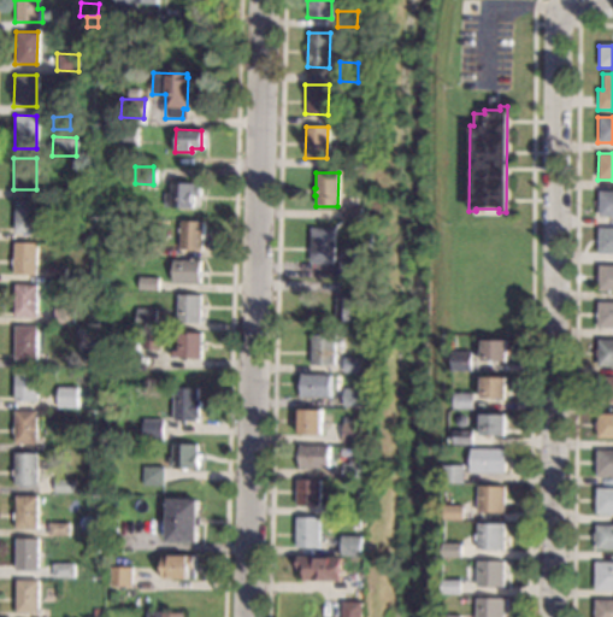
[(199,184),(199,197),(190,197),(190,207),(161,206),(163,193),(170,193),(170,184),(199,184)]
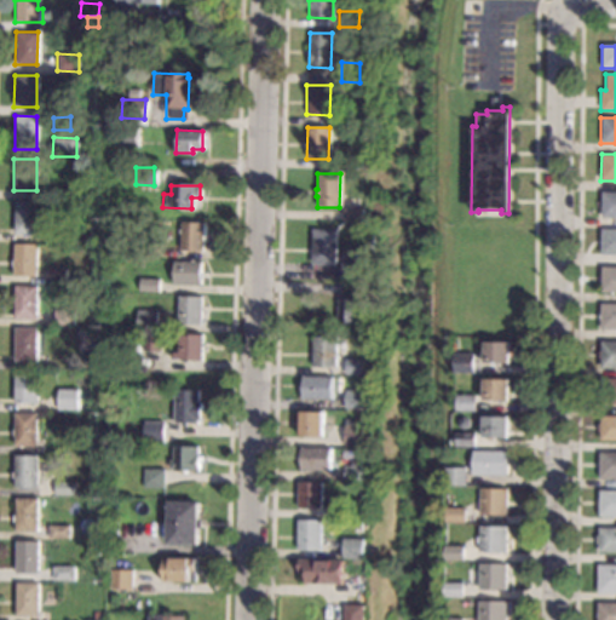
[(615,217),(600,217),(600,191),(615,191),(615,217)]
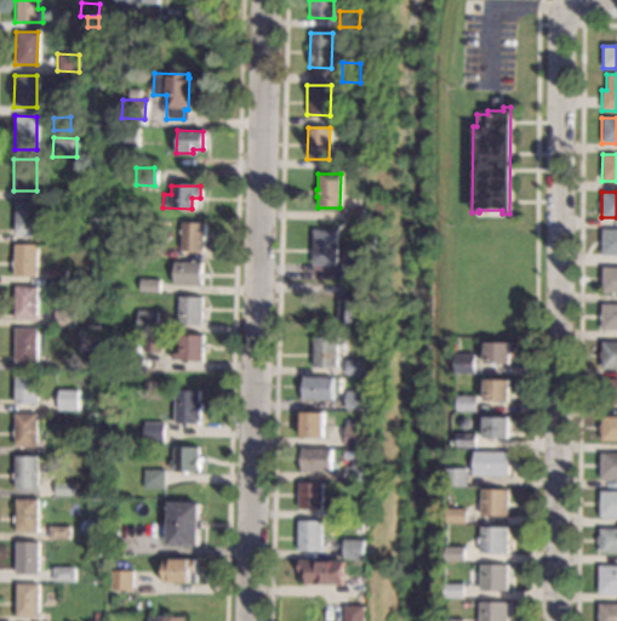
[(36,234),(15,234),(15,201),(36,201),(36,234)]
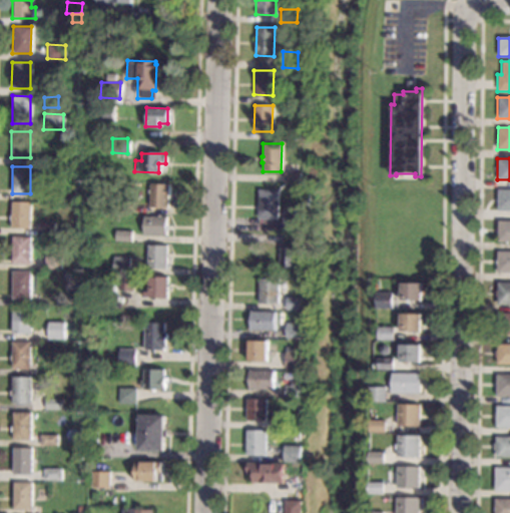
[(299,183),(283,183),(284,172),(299,173),(300,173),(299,183)]
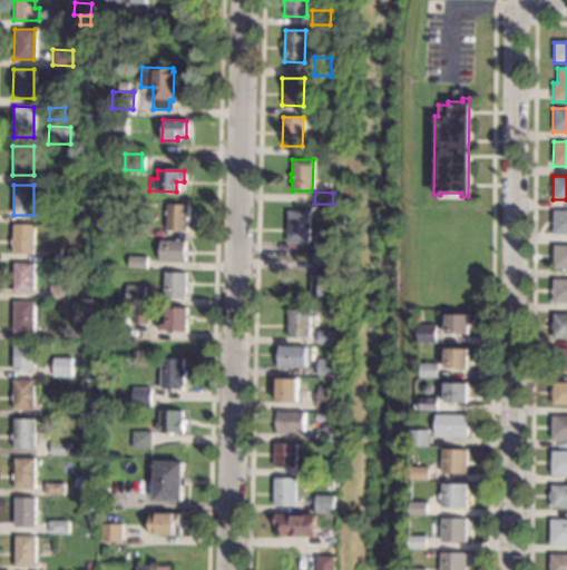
[(185,207),(188,207),(188,223),(184,223),(184,231),(165,229),(165,205),(185,205),(185,207)]
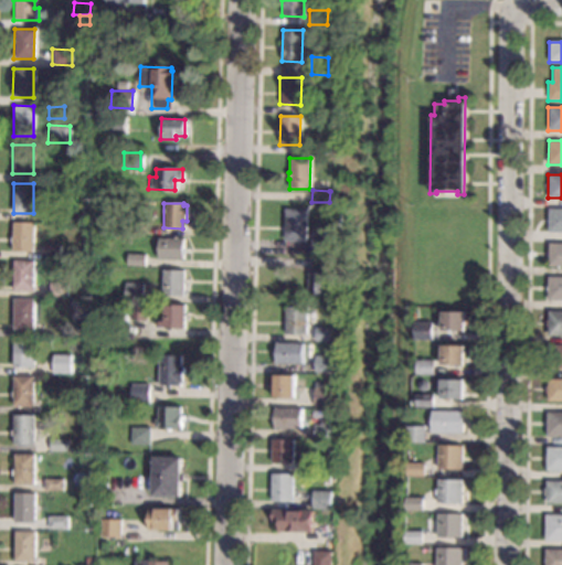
[(62,206),(61,220),(43,219),(44,206),(62,206)]
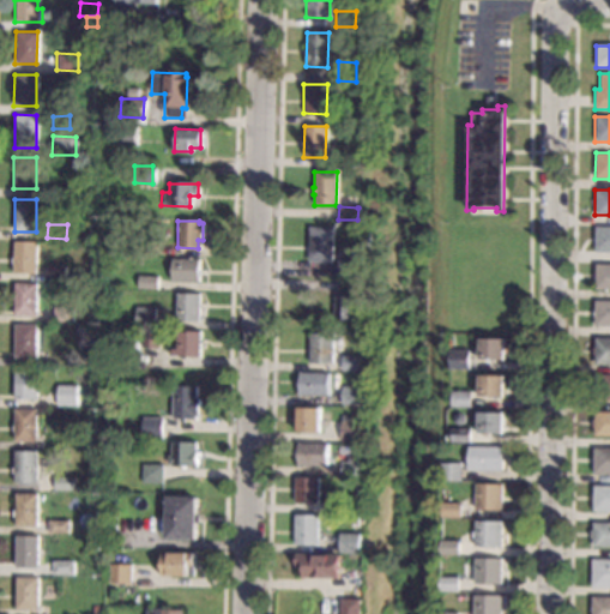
[(609,252),(595,252),(595,227),(609,227),(609,252)]
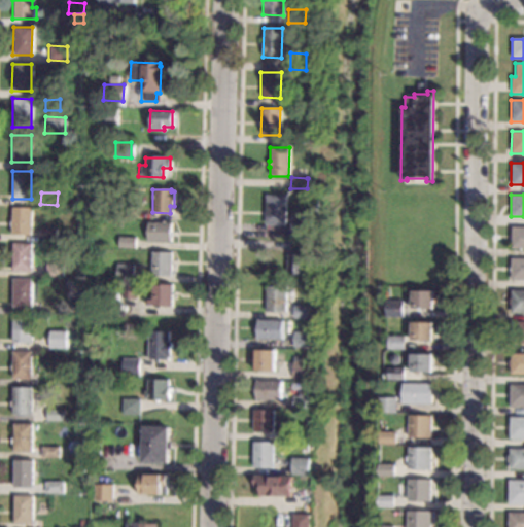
[(284,196),(284,225),(264,224),(265,196),(284,196)]
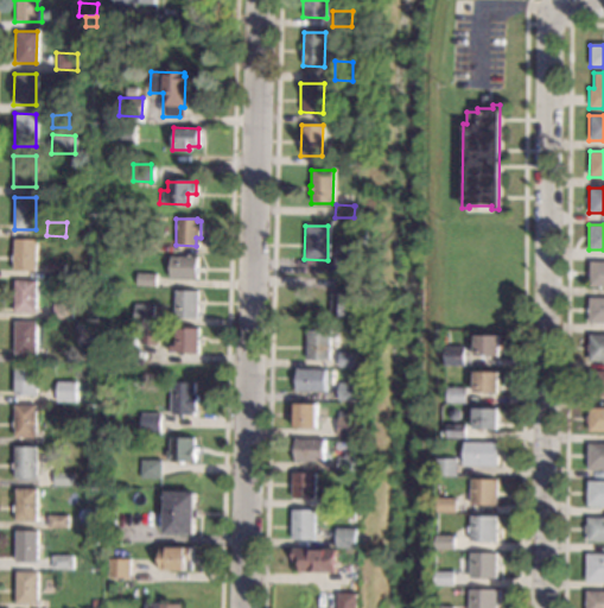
[(156,239),(154,252),(135,251),(137,238),(156,239)]
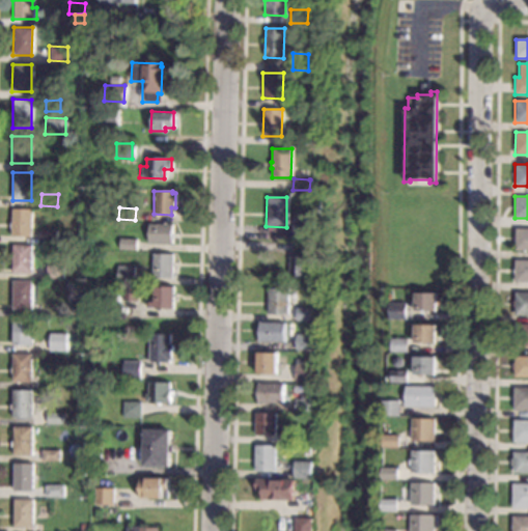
[(31,210),(30,236),(10,236),(11,208),(31,210)]
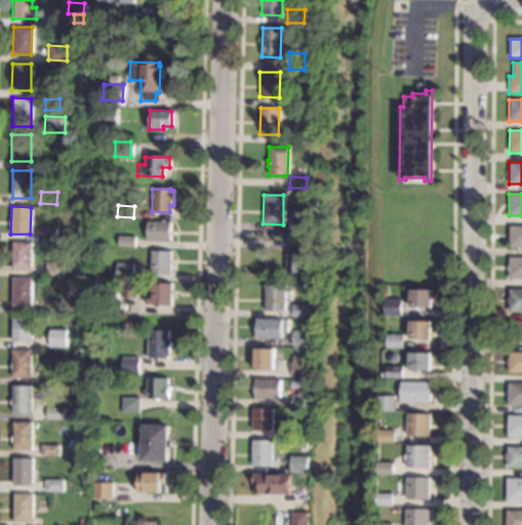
[(169,221),(168,241),(145,240),(146,221),(169,221)]
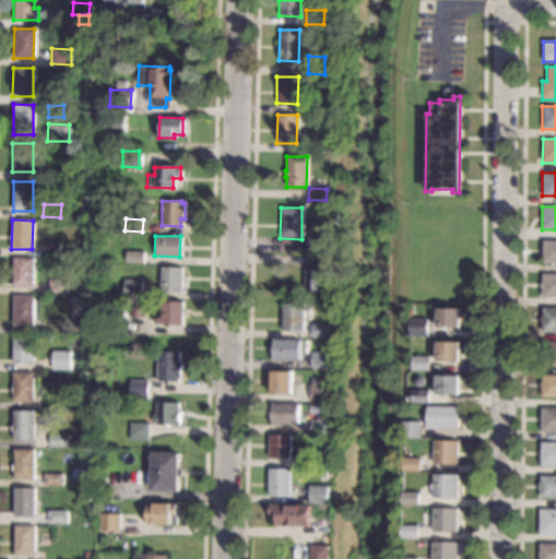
[(555,263),(542,263),(542,240),(555,240),(555,263)]
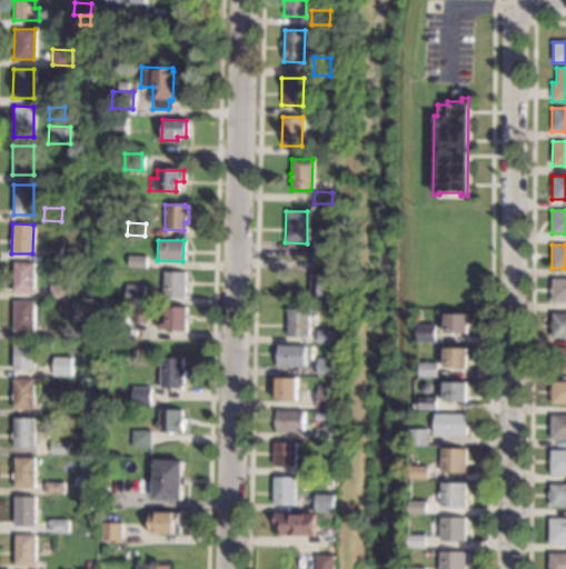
[(60,247),(59,261),(42,260),(43,246),(60,247)]
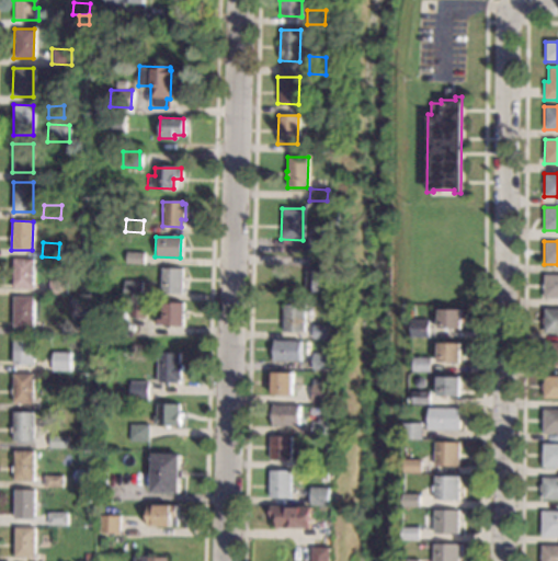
[(143,252),(141,264),(124,263),(125,252),(143,252)]
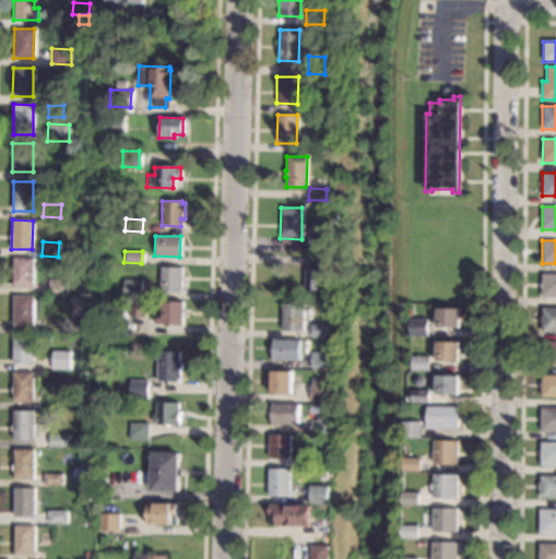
[(32,287),(12,287),(12,258),(32,258),(32,287)]
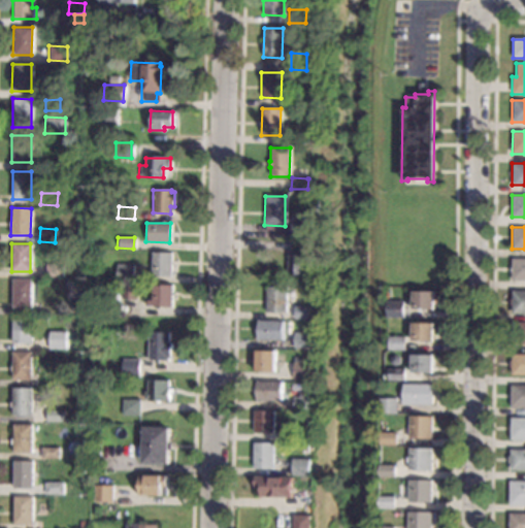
[(170,253),(170,277),(150,276),(151,252),(170,253)]
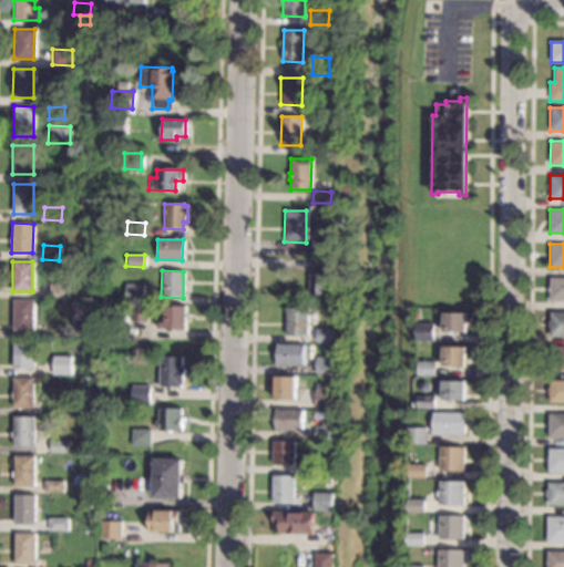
[(326,274),(326,295),(308,295),(308,272),(326,274)]
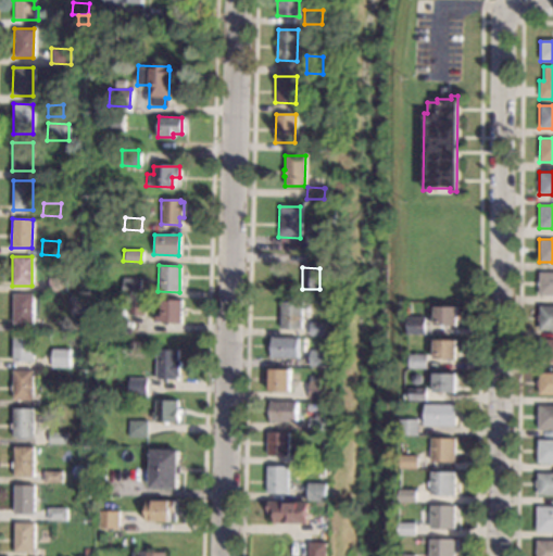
[(552,295),(538,295),(539,273),(552,273),(552,295)]
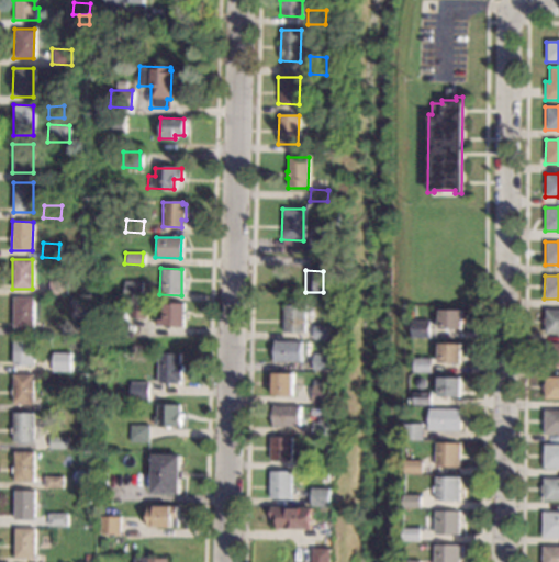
[(66,294),(48,293),(48,281),(66,281),(66,294)]
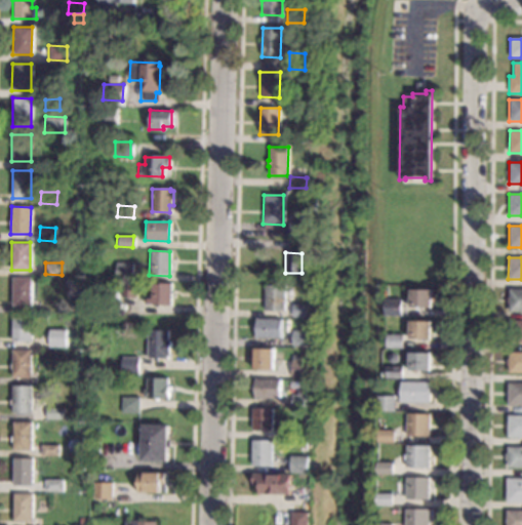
[(132,263),(131,280),(114,280),(115,263),(132,263)]
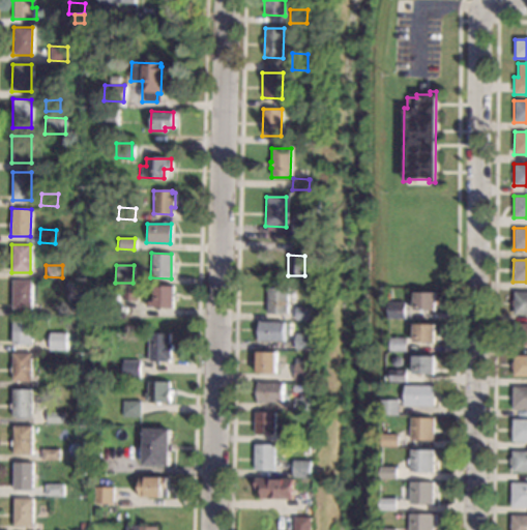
[(30,308),(11,308),(12,281),(30,281),(30,308)]
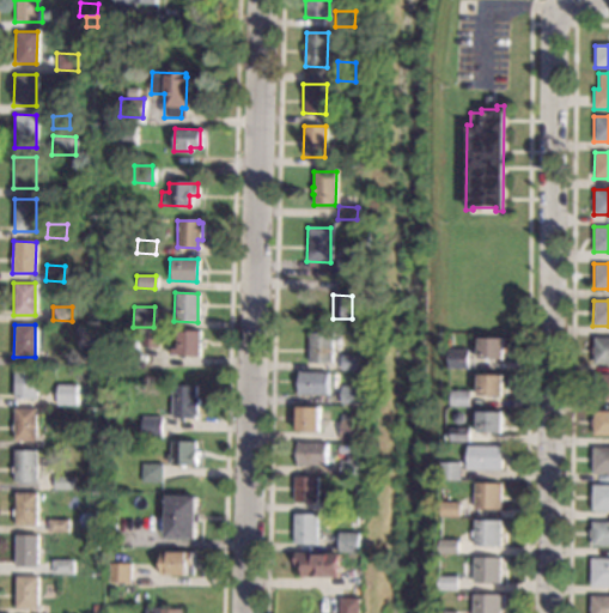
[(158,331),(157,347),(140,347),(140,331),(158,331)]
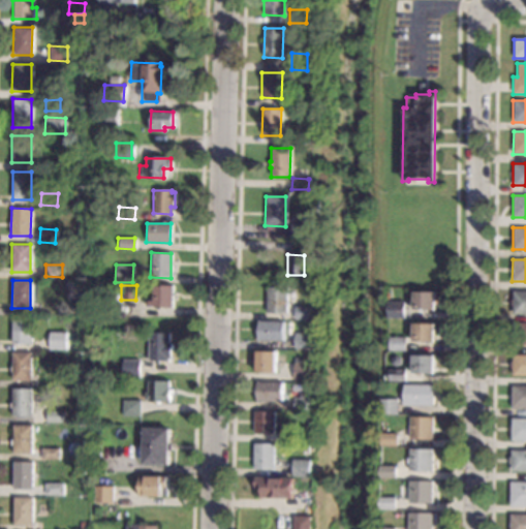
[(173,286),(172,307),(148,307),(148,300),(153,300),(154,286),(173,286)]
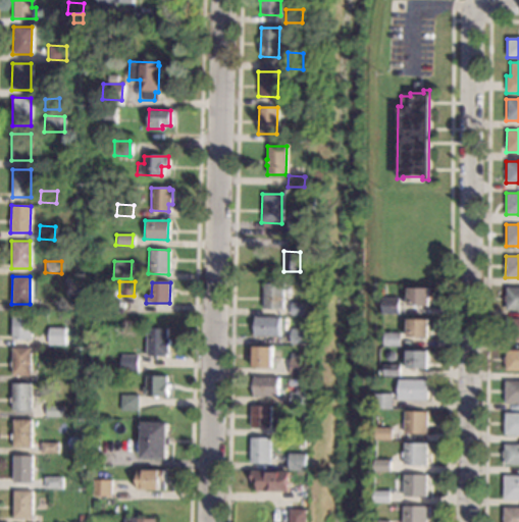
[(282,309),(262,309),(263,283),(282,283),(282,309)]
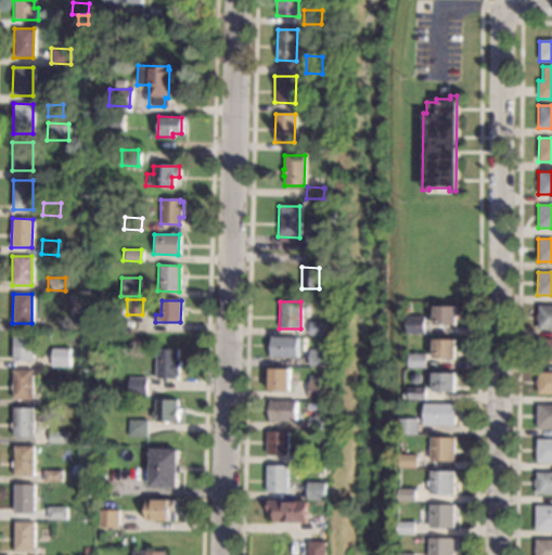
[(551,305),(551,330),(537,330),(537,305),(551,305)]
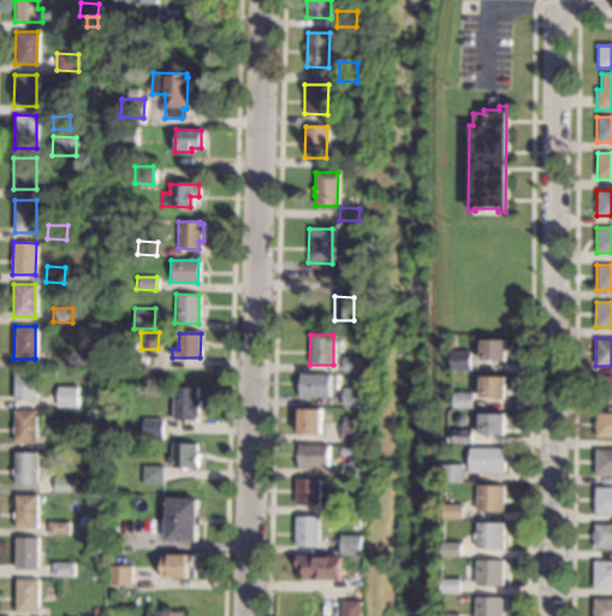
[(505,341),(505,362),(479,361),(480,339),(505,341)]
